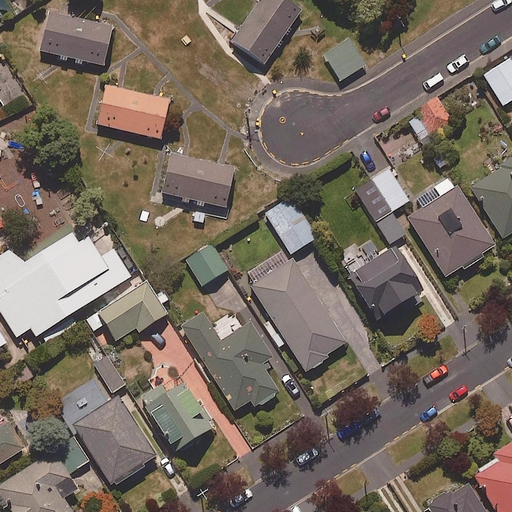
[(301,11),(286,0),(260,0),(232,41),(264,64),(301,11)]
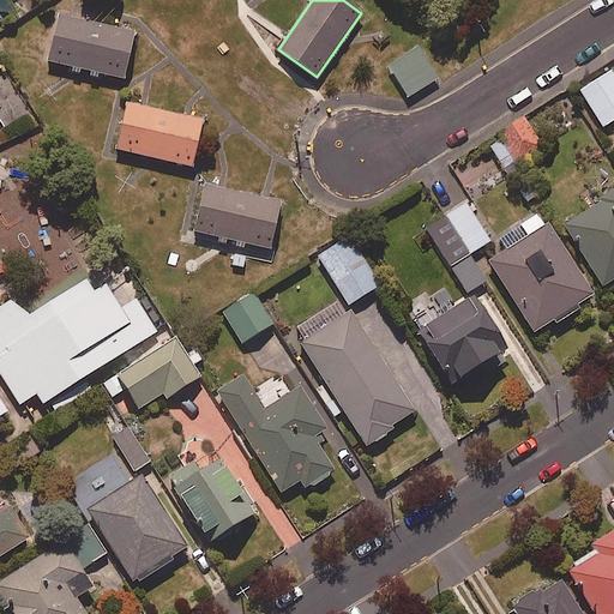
[(134,34),(59,16),(48,61),(124,78),(134,34)]
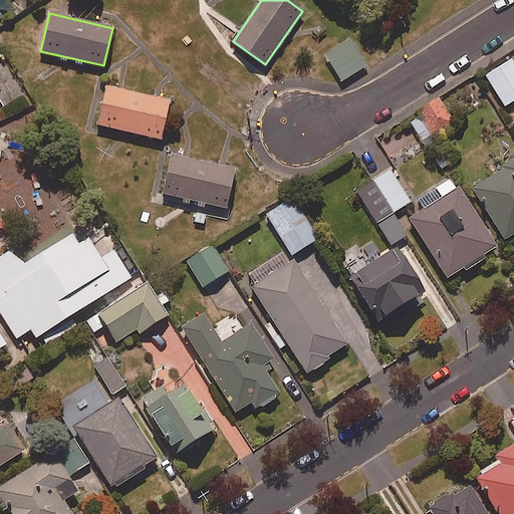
[(366,66),(350,40),(325,55),(341,81),(366,66)]
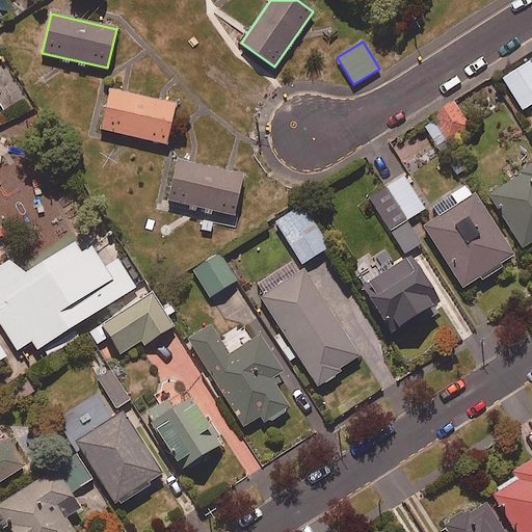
[(531,104),(531,63),(530,61),(502,78),(522,110),(531,104)]
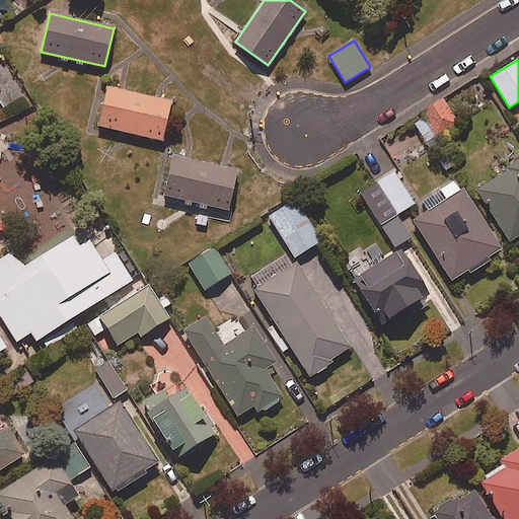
[(27,93),(7,64),(0,68),(0,94),(7,106),(27,93)]
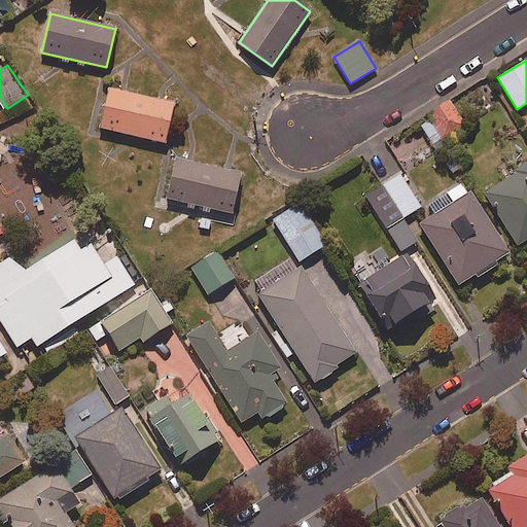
[(174,103),(109,88),(100,129),(165,144),(174,103)]
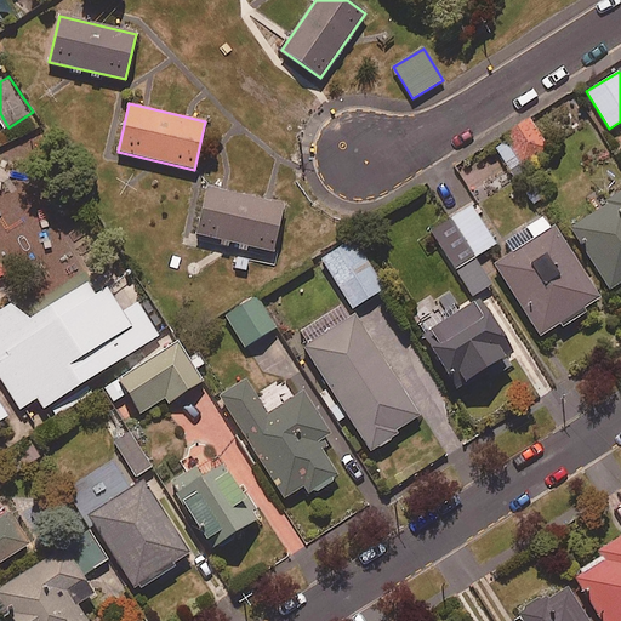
[(547,147),(529,119),(503,135),(507,140),(495,147),(511,171),(547,147)]
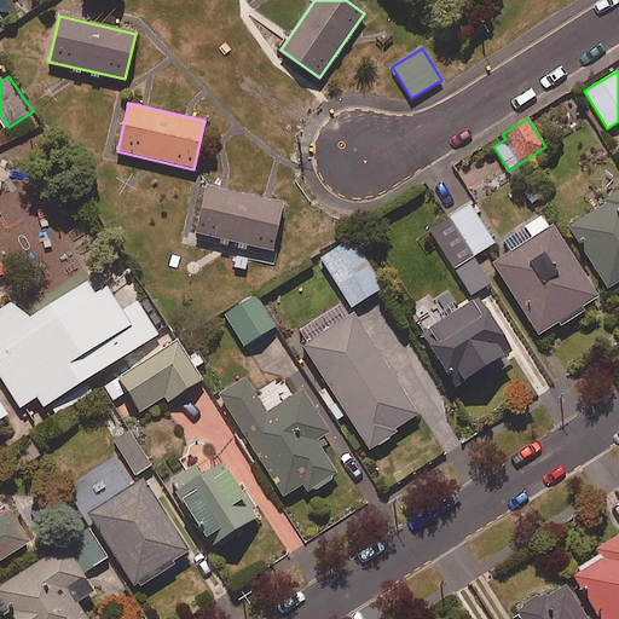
[(283,204),(204,186),(194,233),(272,250),(283,204)]
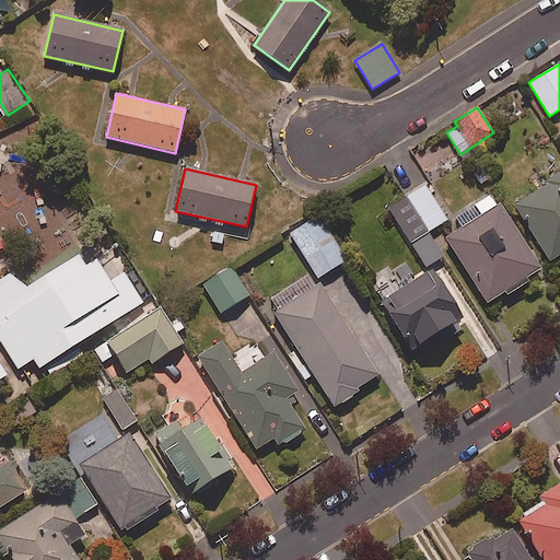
[(559,173),(513,205),(550,261),(559,255),(559,173)]
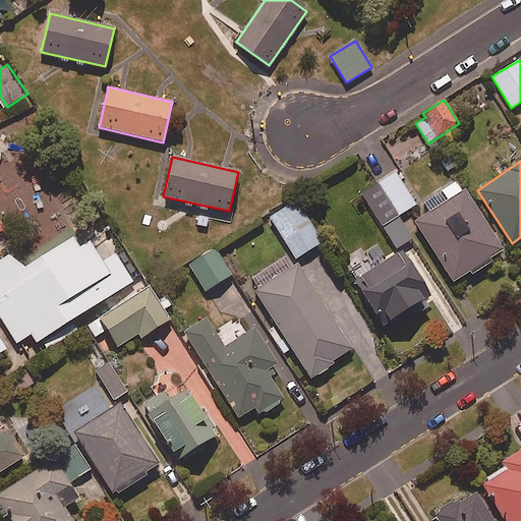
[(378,183),(398,216),(415,205),(396,173),(378,183)]
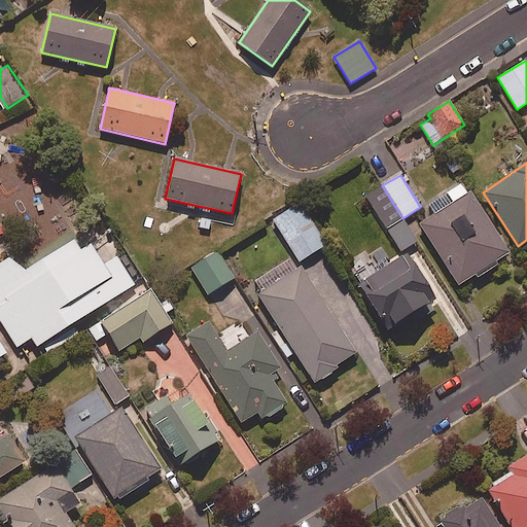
[(511,253),(462,182),(411,216),(460,288),(511,253)]
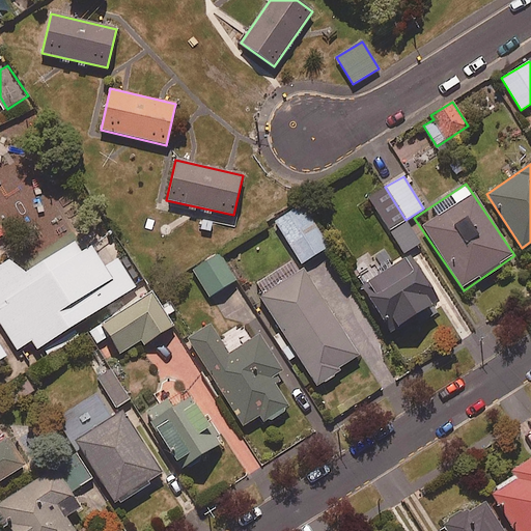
[(406,220),(385,187),(368,198),(389,230),(406,220)]
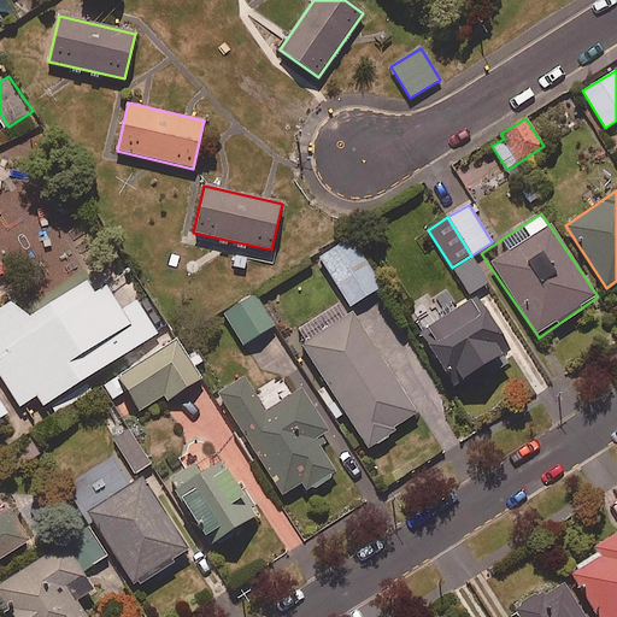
[(381,286),(351,239),(321,258),(351,305),(381,286)]
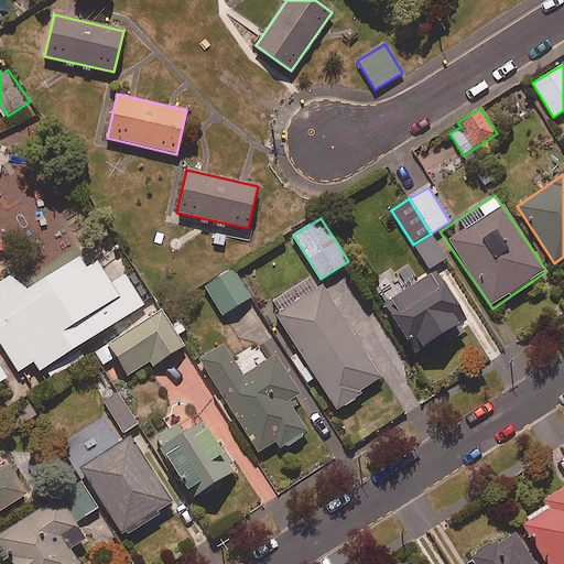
[(446,258),(433,237),(415,248),(429,270),(446,258)]
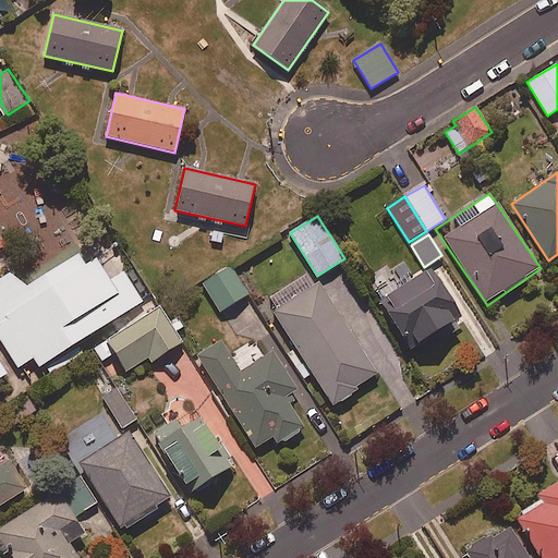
[(0,377),(5,374),(0,364),(0,340),(17,367),(33,359),(38,367),(142,302),(123,273),(109,281),(96,261),(86,267),(79,254),(24,289),(12,273),(0,279),(0,377)]
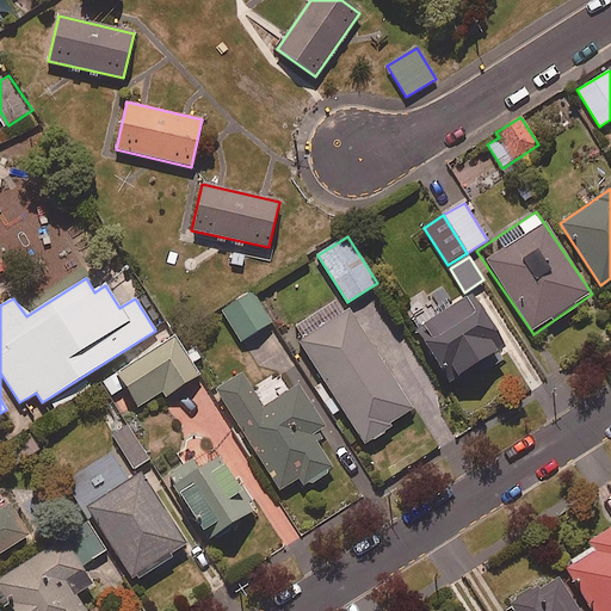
[(271,323),(253,292),(222,310),(240,341),(271,323)]
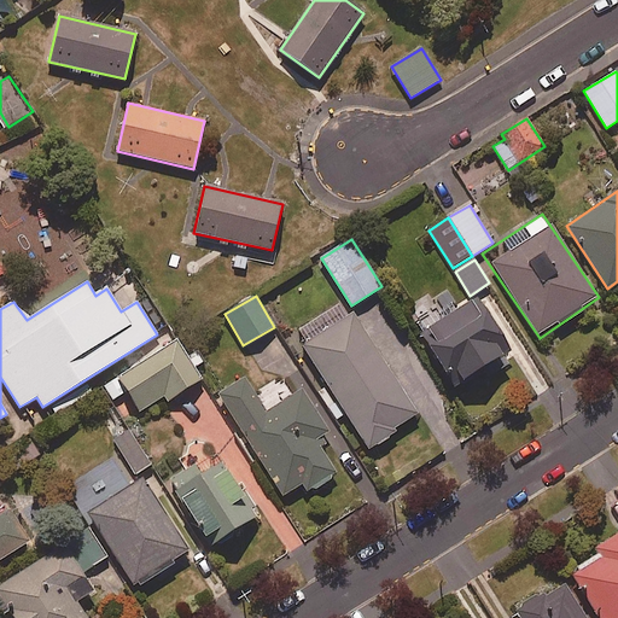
[(421,314),(431,327),(420,334),(455,386),(512,350),(477,297),(448,316),(438,302),(421,314)]
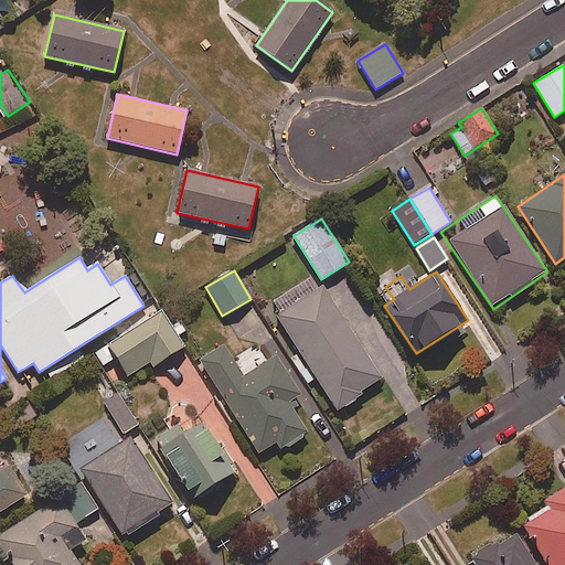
[(308,384),(317,379),(338,411),(383,381),(322,287),(276,317),(298,350),(289,355),(308,384)]
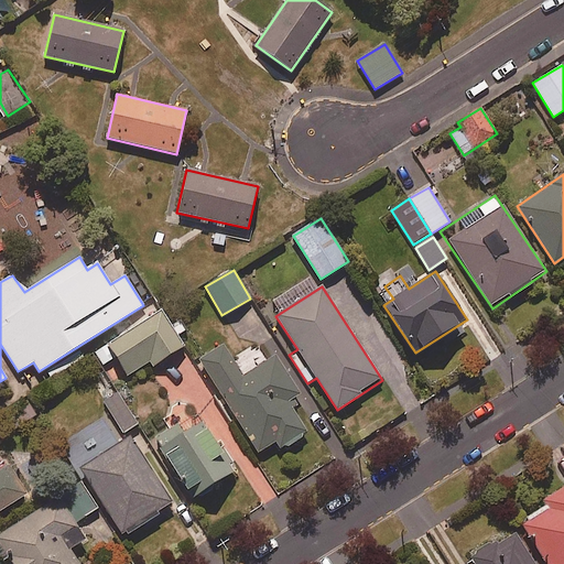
[(184,346),(161,310),(95,353),(102,366),(117,357),(129,375),(150,361),(153,366),(184,346)]
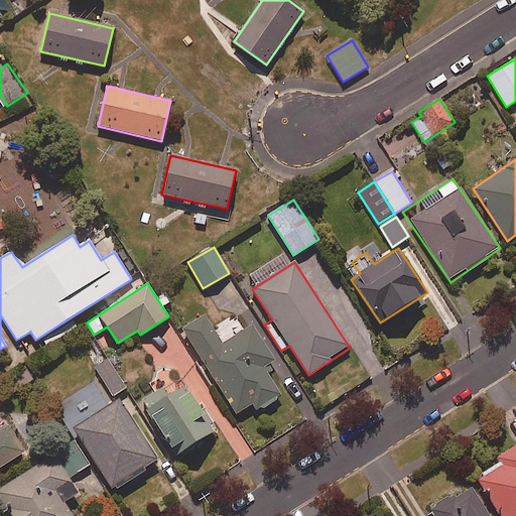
[(223,344),(204,315),(181,331),(237,414),(252,404),(257,411),(281,395),(263,368),(275,360),(252,326),(223,344)]
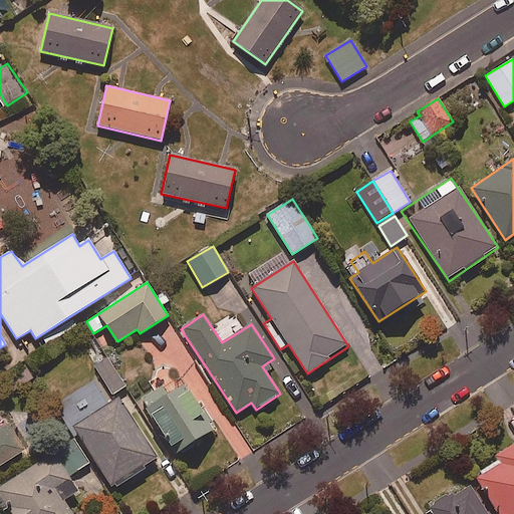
[(107,359),(95,367),(112,396),(124,389),(107,359)]
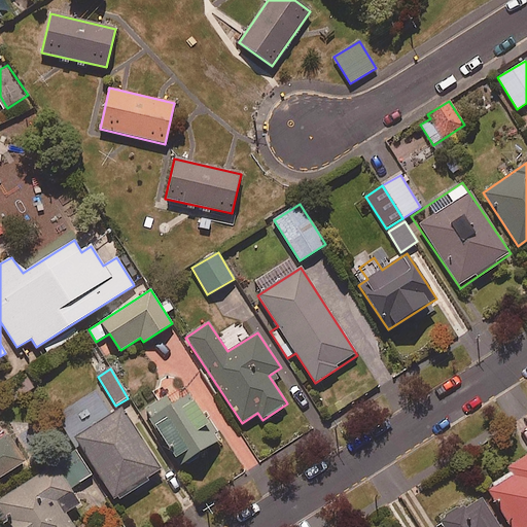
[(219,441),(189,393),(171,406),(165,396),(144,410),(179,465),(219,441)]
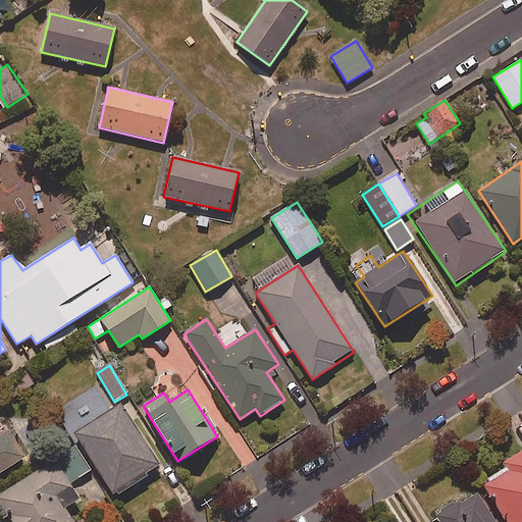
[(74,434),(115,499),(150,477),(148,473),(159,466),(120,406),(74,434)]
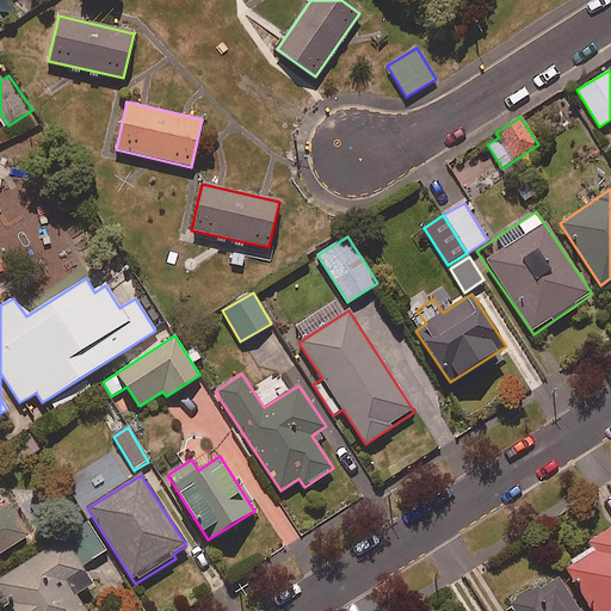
[(0,506),(0,554),(29,536),(7,503),(0,506)]
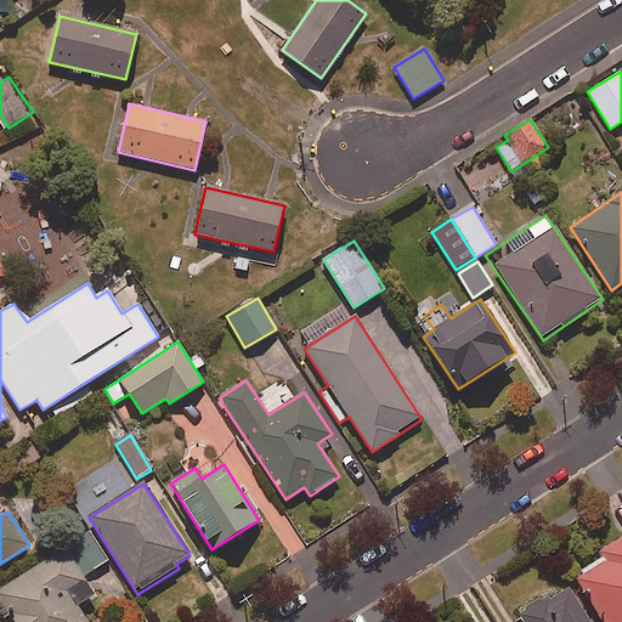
[(621,621),(621,537),(599,553),(601,557),(580,570),(582,575),(576,578),(603,621),(621,621)]
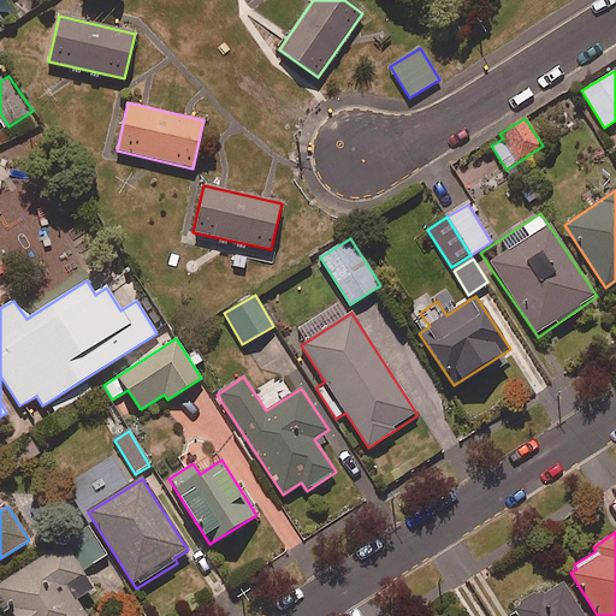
[(107,556),(94,533),(73,544),(87,568),(107,556)]
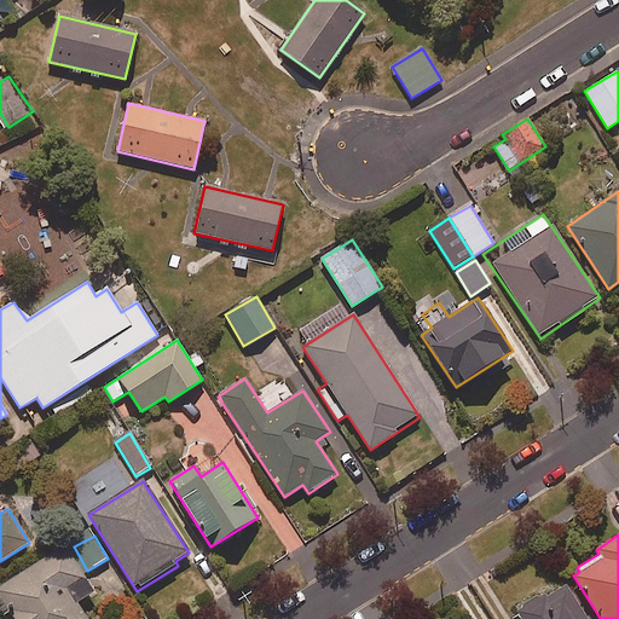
[(64,547),(0,588),(0,589),(10,605),(5,607),(12,618),(86,618),(76,603),(93,593),(64,547)]
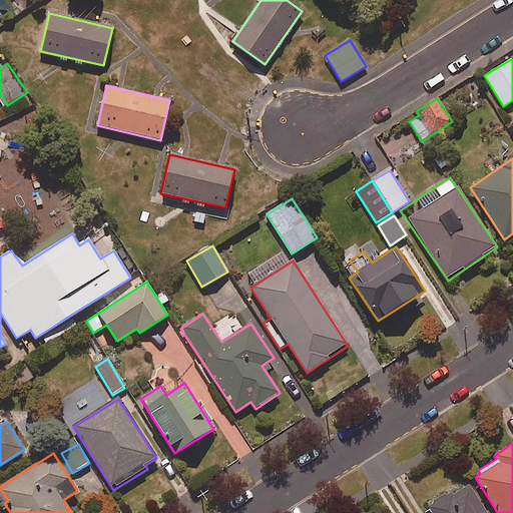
[(488,512),(468,481),(428,506),(432,512),(488,512)]
